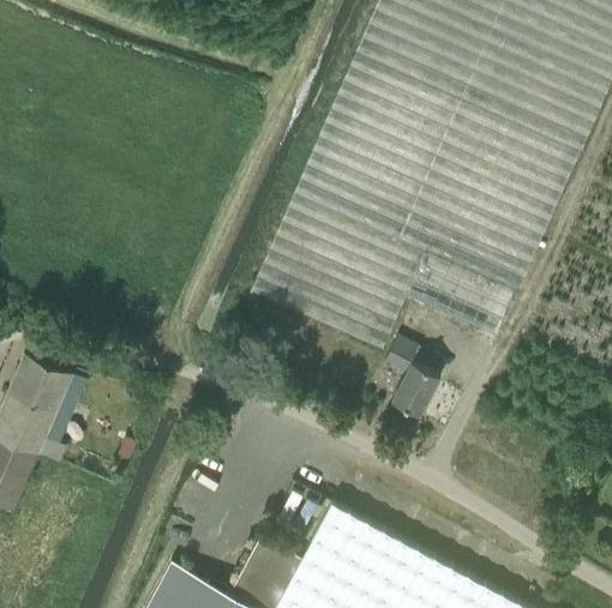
[(381,353),(405,298),(424,257),(516,298),(611,74),(611,1),(609,0),(377,0),(249,295),(366,348),(381,353)]
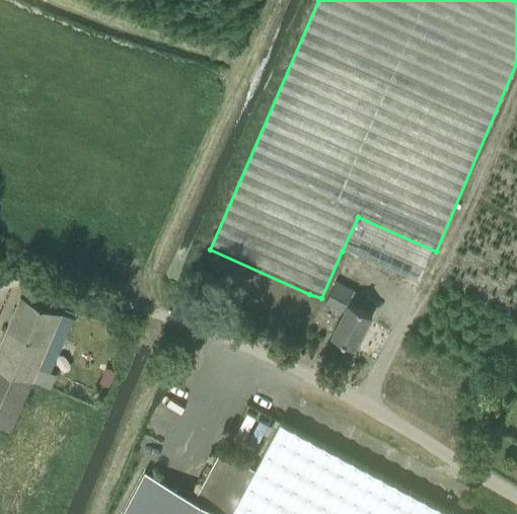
[(420,287),(436,251),(358,217),(342,251),(420,287)]
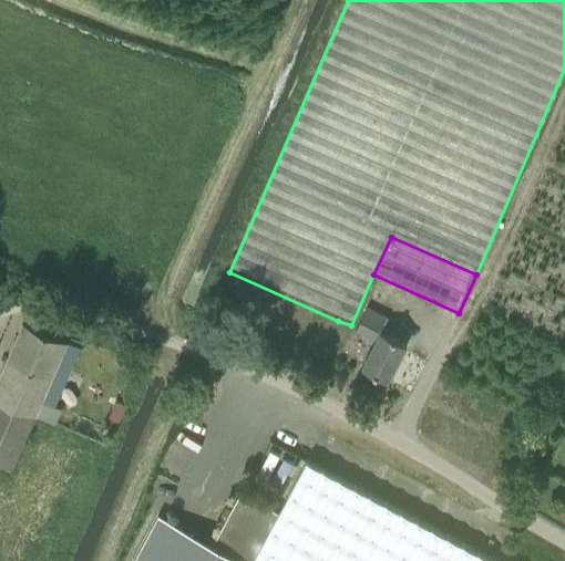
[(373,345),(360,371),(386,384),(404,349),(380,335),(386,324),(366,313),(353,335),(373,345)]
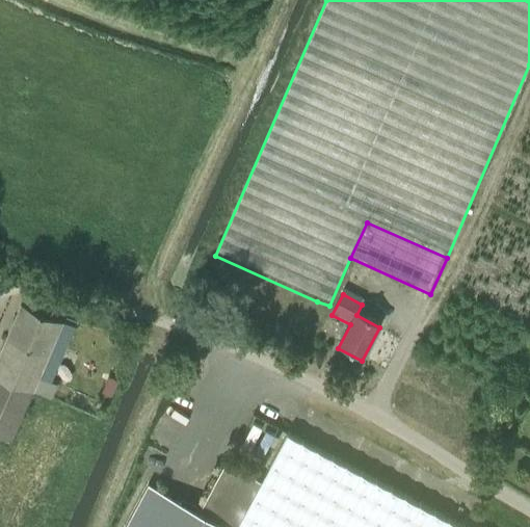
[(74,326),(22,304),(0,353),(0,381),(30,395),(31,393),(44,397),(74,326)]
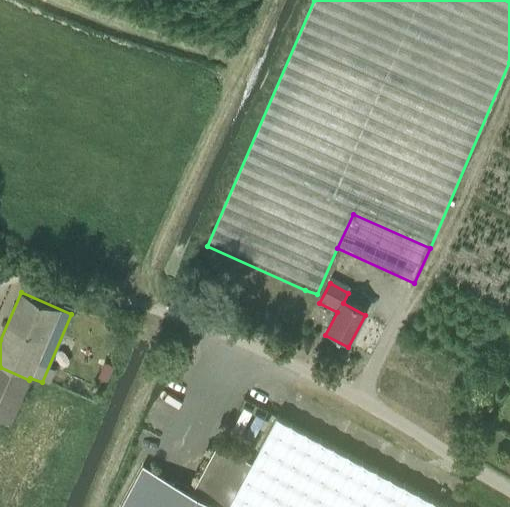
[(0,421),(9,426),(29,380),(0,367),(0,421)]
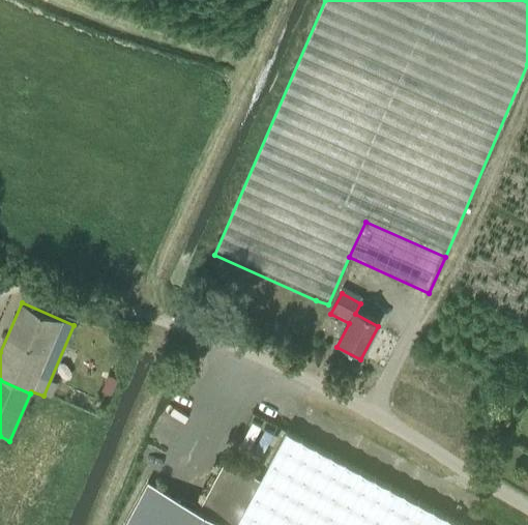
[(238,451),(246,456),(258,434),(250,430),(238,451)]
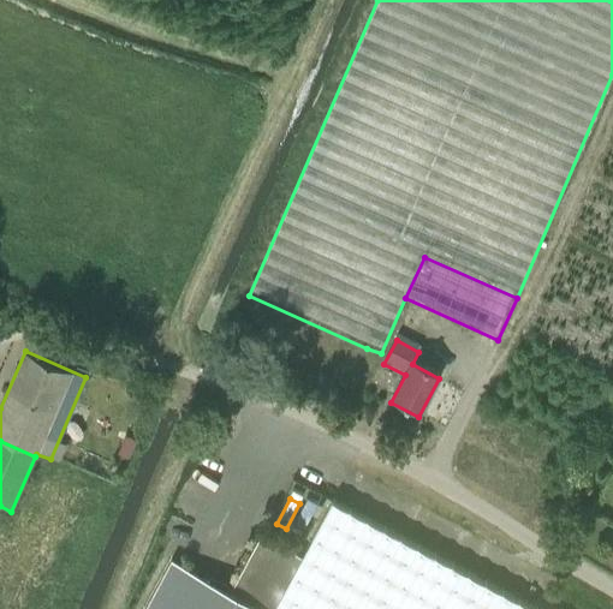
[(524,608),(331,506),(301,561),(260,538),(228,596),(170,565),(144,608),(524,608)]
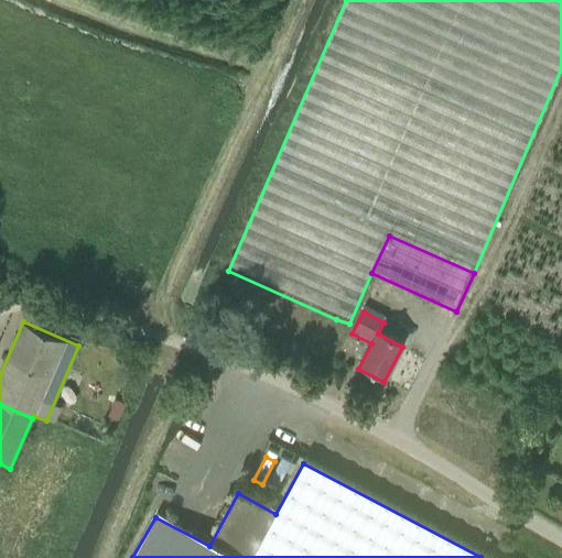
[(266,487),(274,491),(288,468),(279,463),(266,487)]
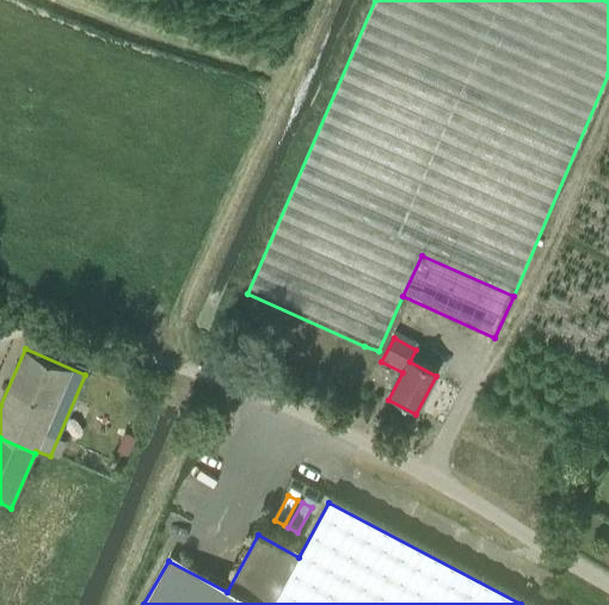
All buildings are outlined.
